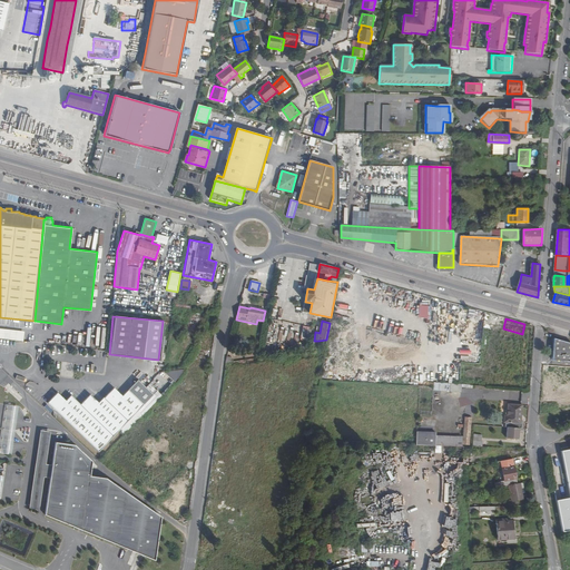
[(534,326),(524,324),(522,334),(534,337),(534,326)]
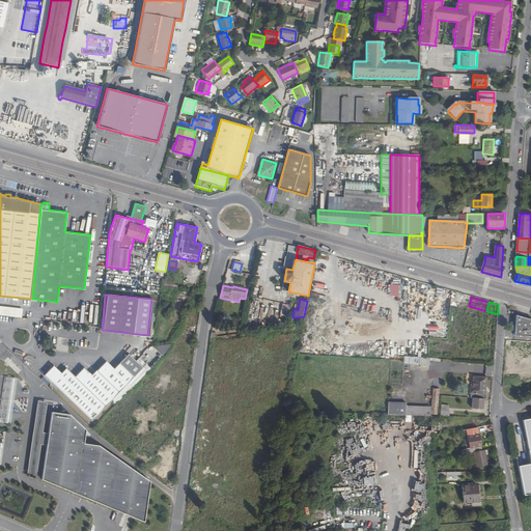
[(373,324),(385,327),(387,317),(366,312),(364,317),(374,320),(373,324)]
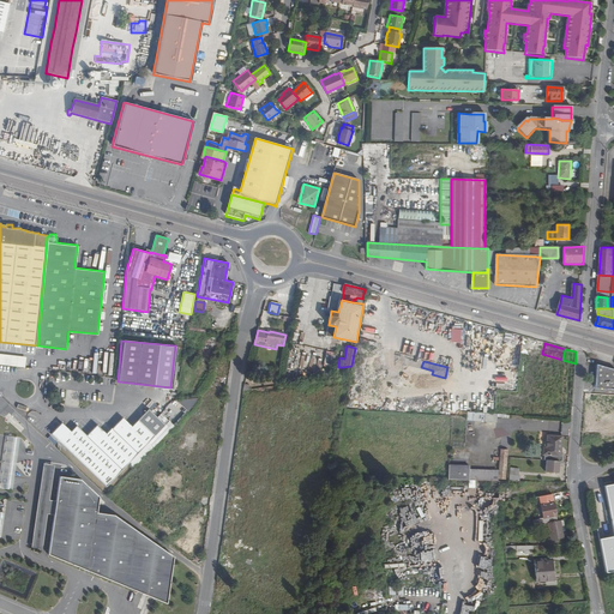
[(595,389),(613,389),(613,369),(596,366),(595,389)]
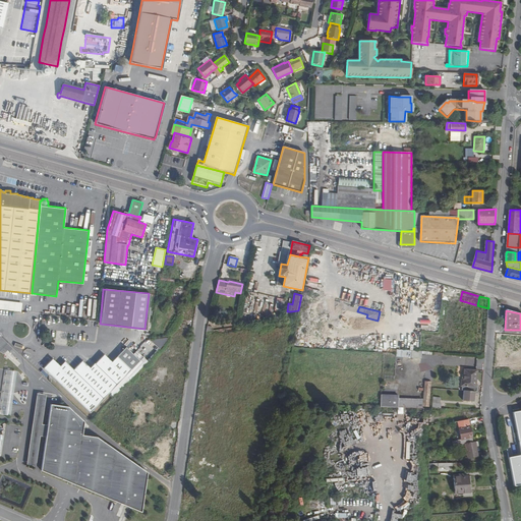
[(433,330),(435,322),(422,322),(421,330),(433,330)]
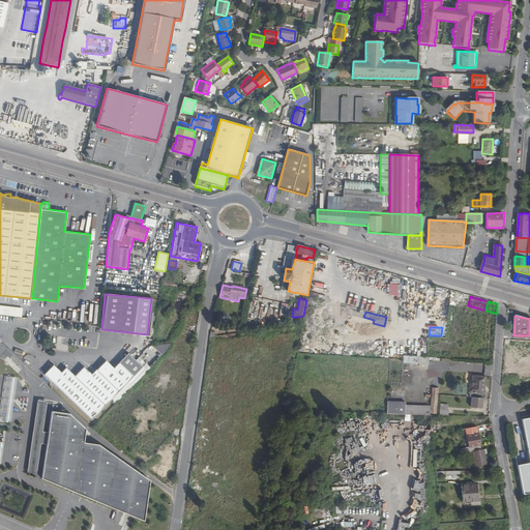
[(508,345),(519,345),(519,348),(522,349),(521,355),(529,355),(529,341),(509,340),(508,345)]
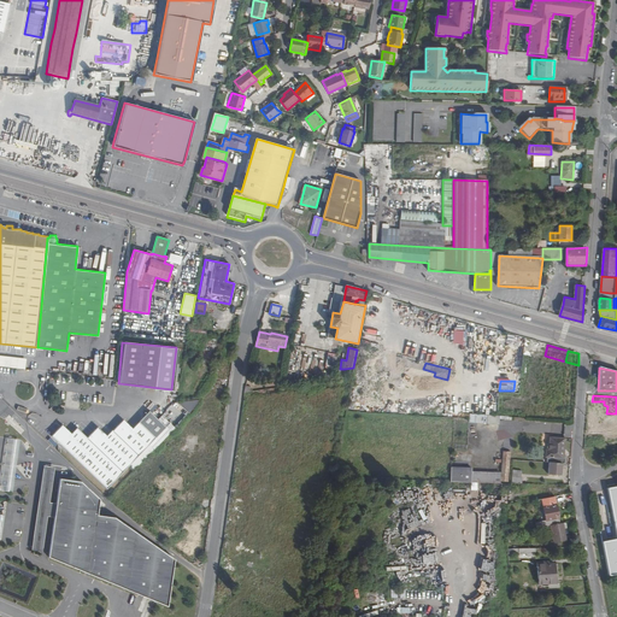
[(516,400),(501,398),(500,416),(513,417),(516,400)]
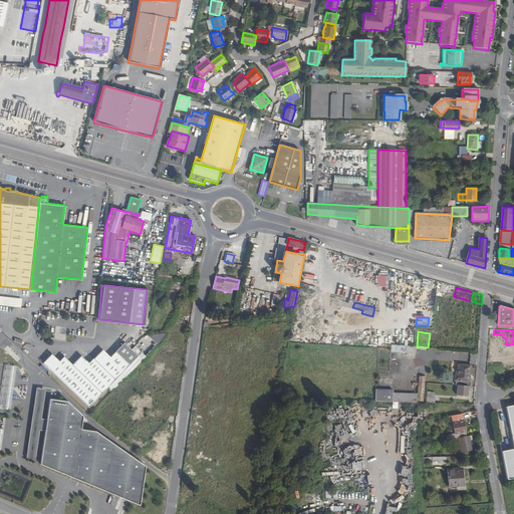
[(166,333),(146,335),(156,345),(166,333)]
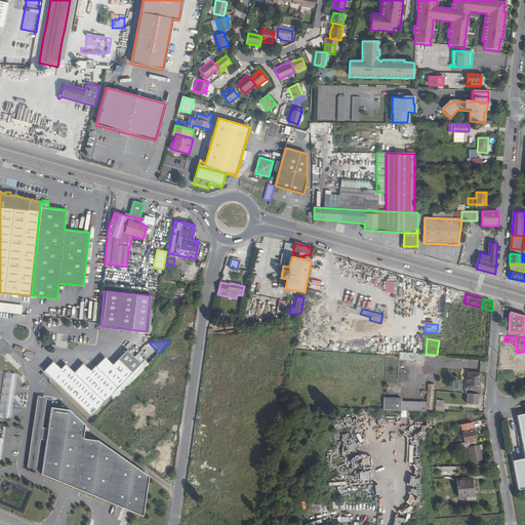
[(388,346),(377,345),(376,355),(388,355),(388,346)]
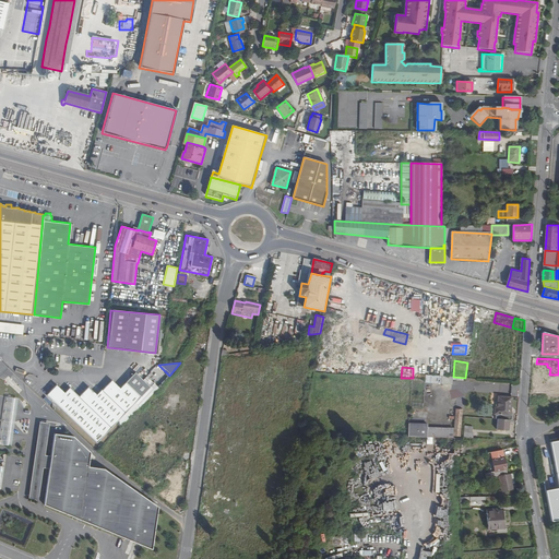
[(45,395),(96,443),(115,423),(149,388),(133,372),(118,389),(110,381),(100,391),(100,390),(95,395),(87,388),(78,397),(68,388),(63,393),(55,385),(45,395)]
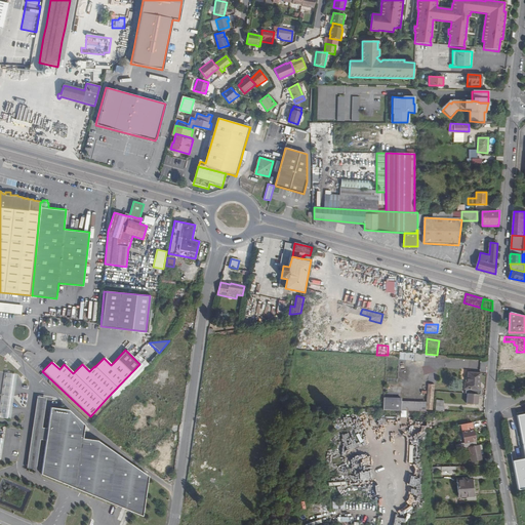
[(108,397),(112,401),(148,364),(144,360),(139,364),(108,397)]
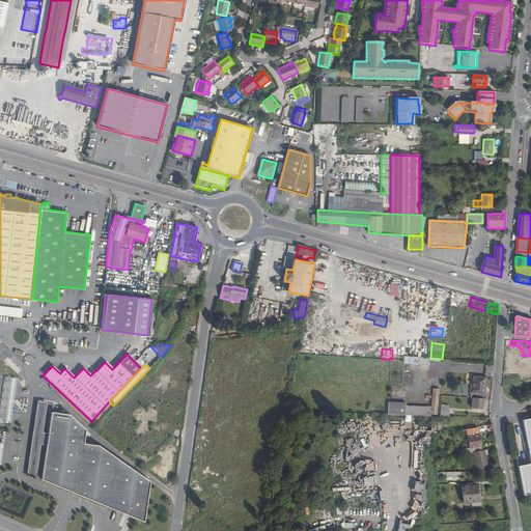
[(472,375),(472,396),(484,397),(484,392),(483,392),(483,375),(472,375)]
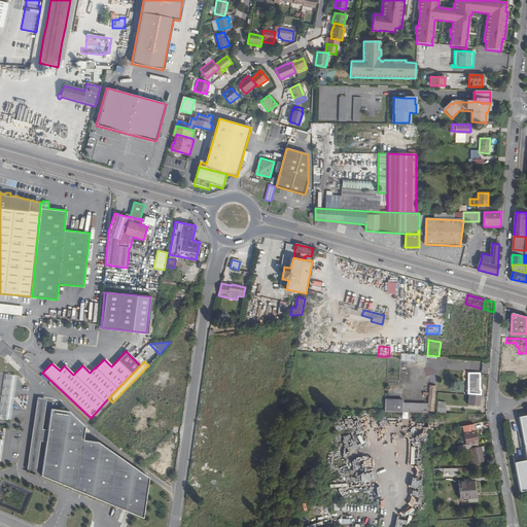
[(0,418),(9,420),(15,375),(5,374),(0,412),(0,418)]
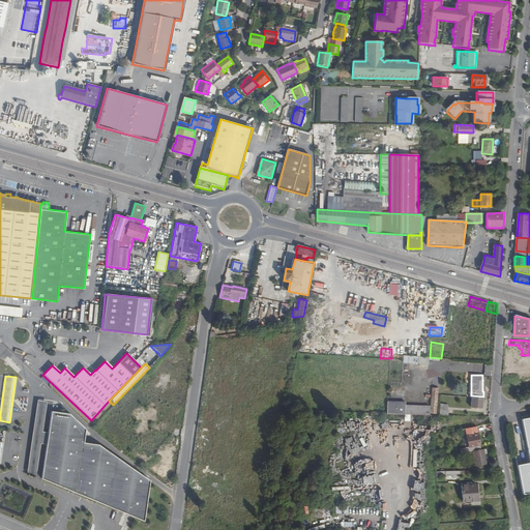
[(431,405),(405,404),(405,414),(437,415),(437,388),(432,388),(431,405)]
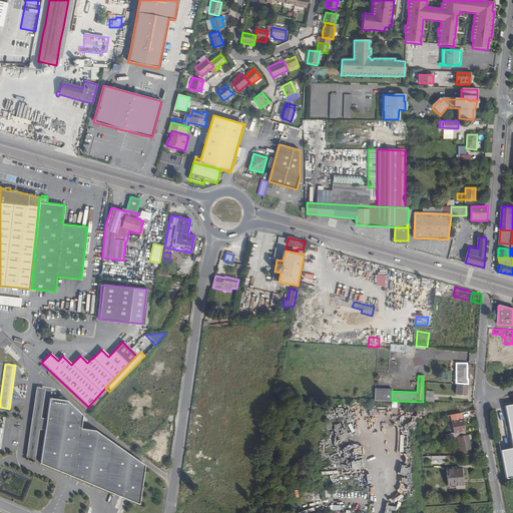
[(454,395),(466,396),(467,384),(455,383),(454,395)]
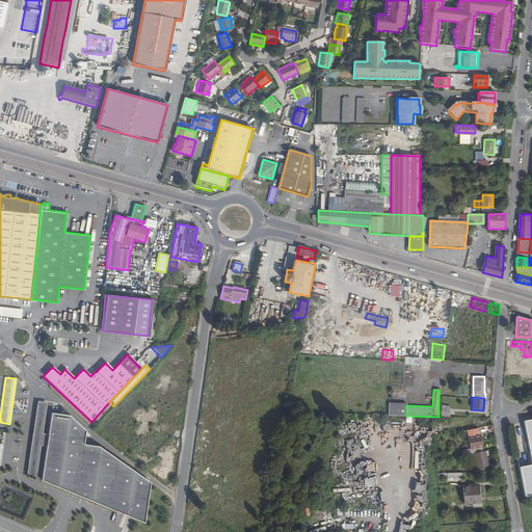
[(46,446),(48,433),(42,433),(46,403),(36,401),(26,474),(35,475),(40,445),(46,446)]
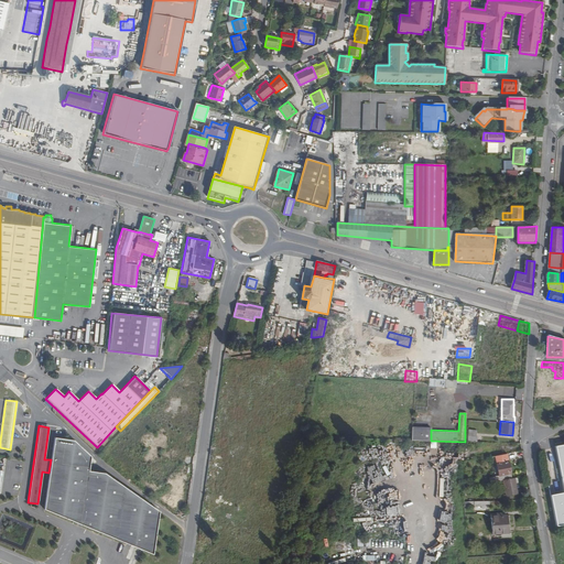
[(414,426),(412,426),(412,440),(431,441),(431,430),(431,426),(414,426)]
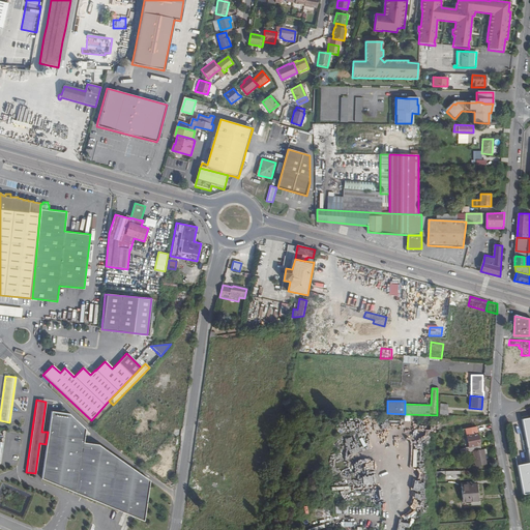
[(448,404),(440,404),(440,415),(448,415),(448,404)]
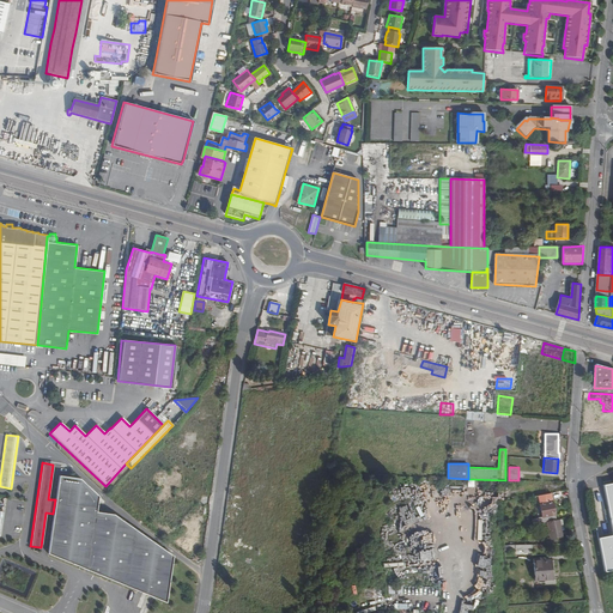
[(167,601),(174,556),(110,514),(96,511),(97,497),(79,478),(59,475),(55,499),(53,514),(47,554),(167,601)]
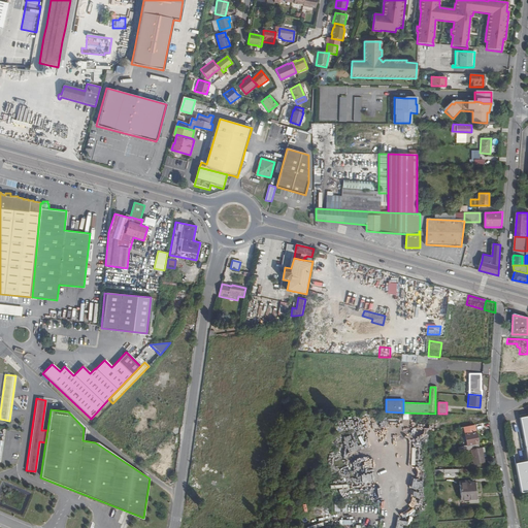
[(515,463),(519,482),(520,493),(527,491),(527,416),(519,418),(527,461),(515,463)]
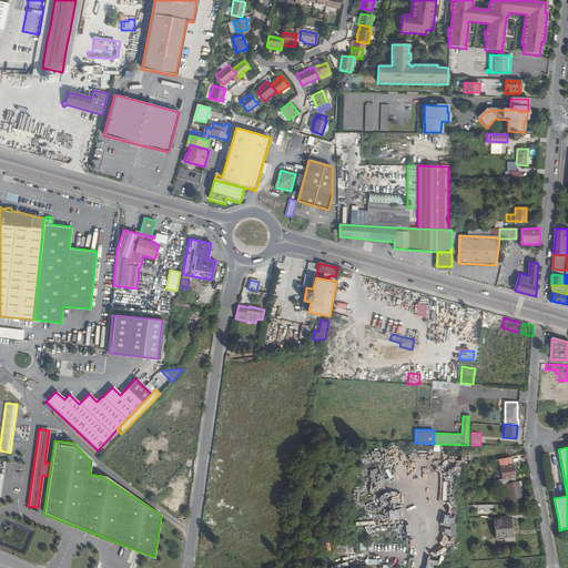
[(510,459),(498,462),(501,478),(501,480),(504,480),(514,479),(510,459)]
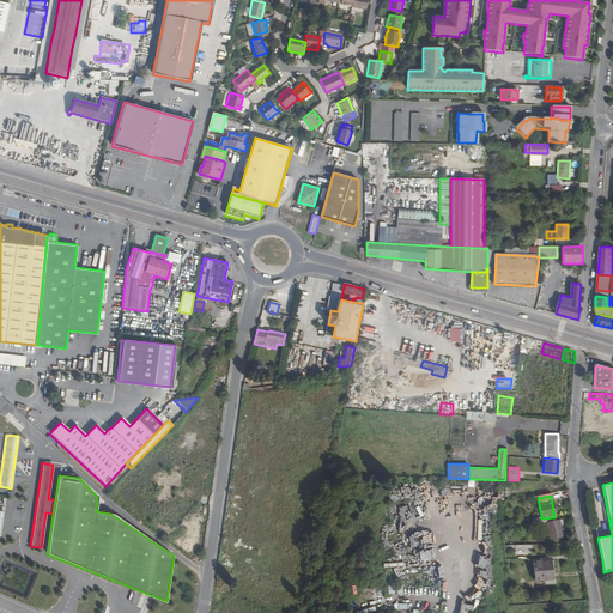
[(562,522),(558,522),(557,516),(554,517),(544,519),(547,541),(560,539),(560,534),(563,533),(562,522)]
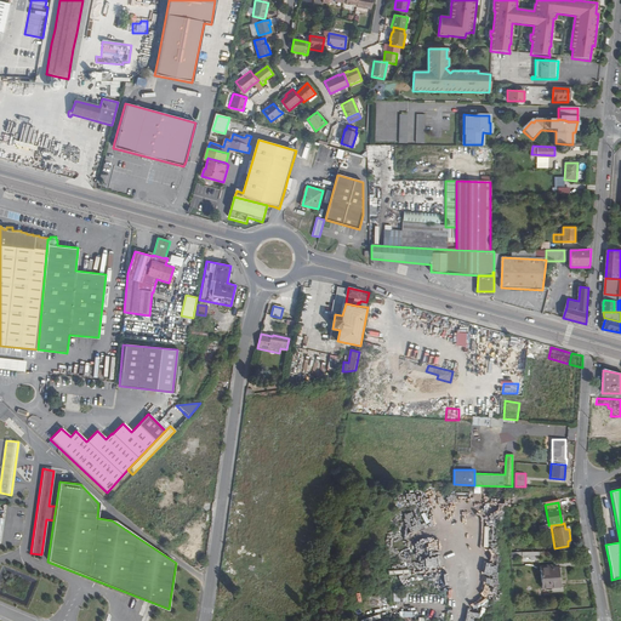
[(539,569),(540,593),(548,592),(557,592),(554,571),(548,571),(547,568),(539,569)]
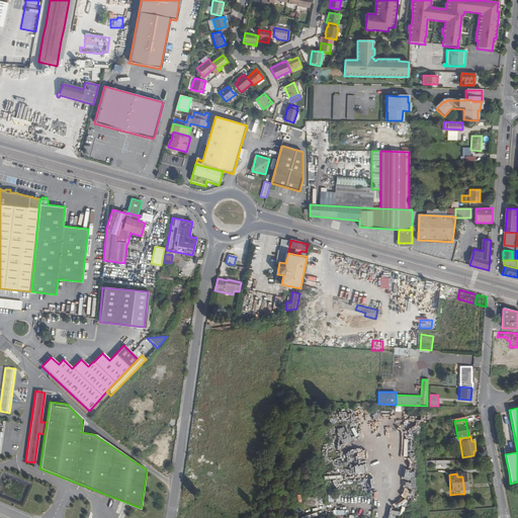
[(465,476),(462,477),(464,494),(457,494),(457,497),(467,496),(465,476)]
